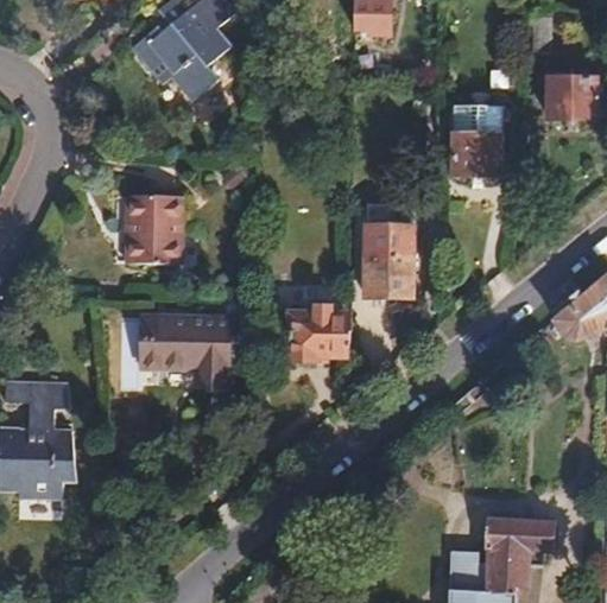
[(162,31),(157,25),(131,46),(162,83),(170,76),(191,101),(220,78),(208,64),(232,45),(216,27),(242,6),(238,0),(200,0),(191,7),(185,0),(170,0),(159,10),(166,18),(171,23),(162,31)]
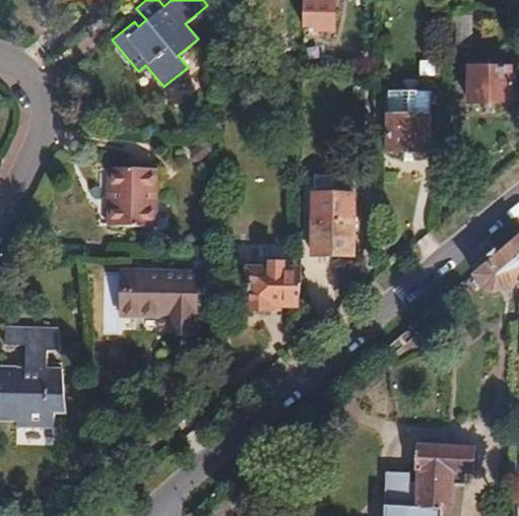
[(303,0),(303,19),(319,19),(319,27),(338,27),(338,0),(303,0)]
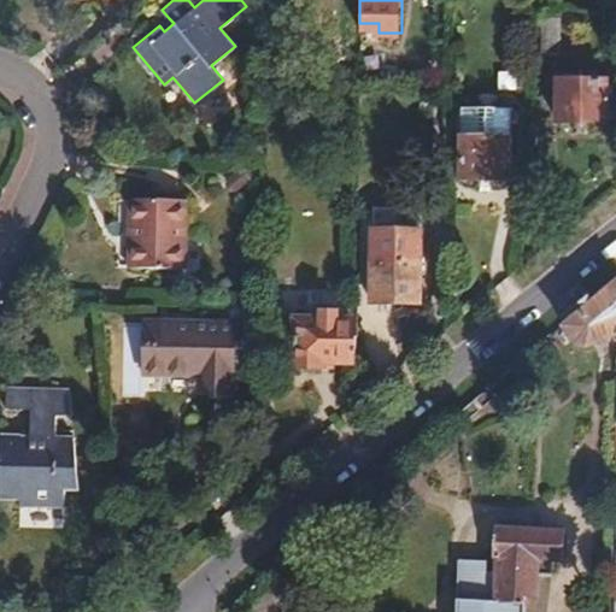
[(169,18),(159,25),(164,31),(174,23),(169,18)]
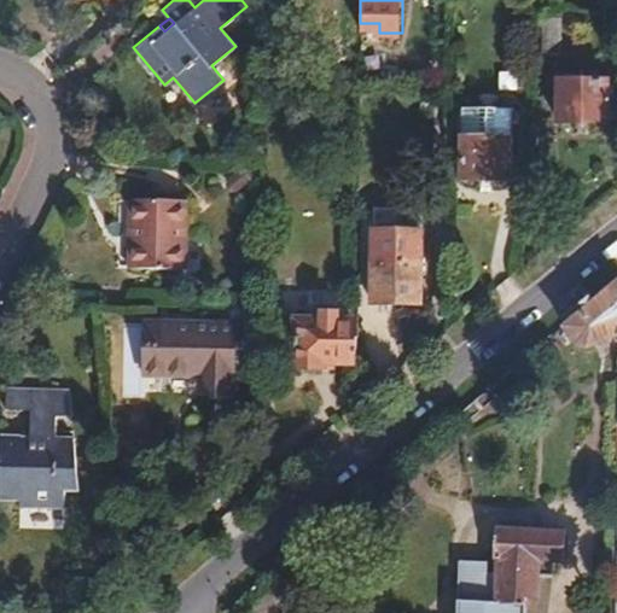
[(556,21),(537,21),(537,56),(556,57),(556,21)]
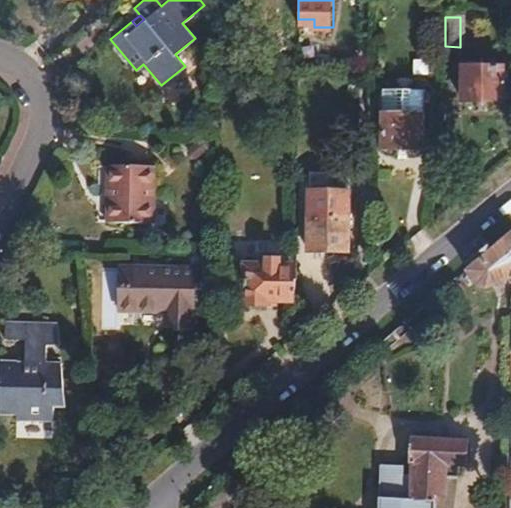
[(503,63),(460,62),(460,99),(502,100),(503,63)]
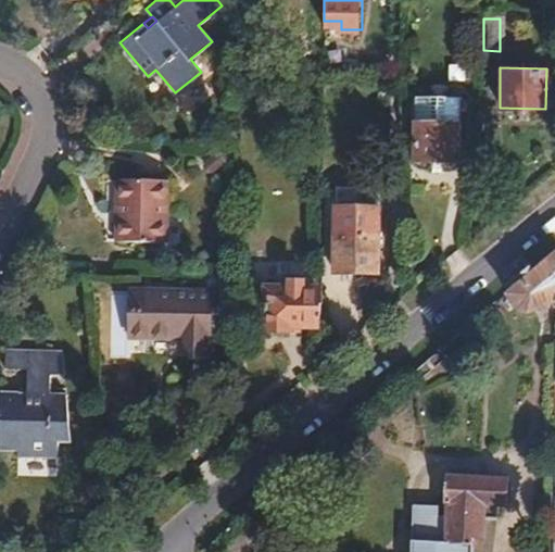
[(415,100),(413,158),(458,159),(458,120),(459,101),(443,101),(415,100)]
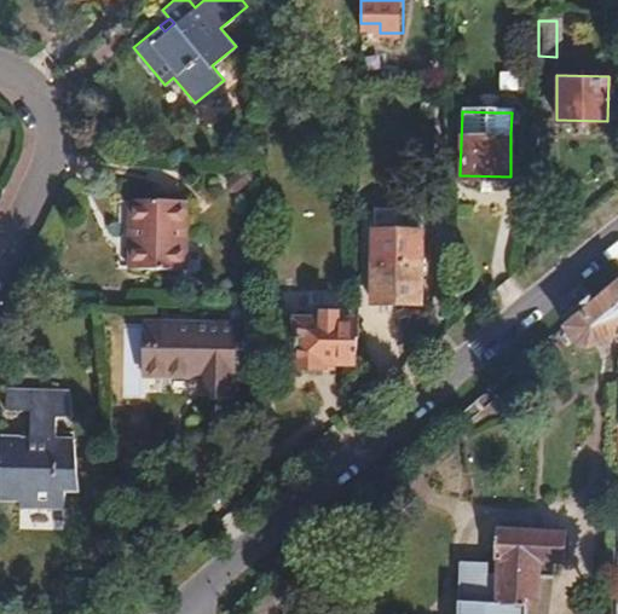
[(122,197),(120,266),(173,267),(175,198),(122,197)]
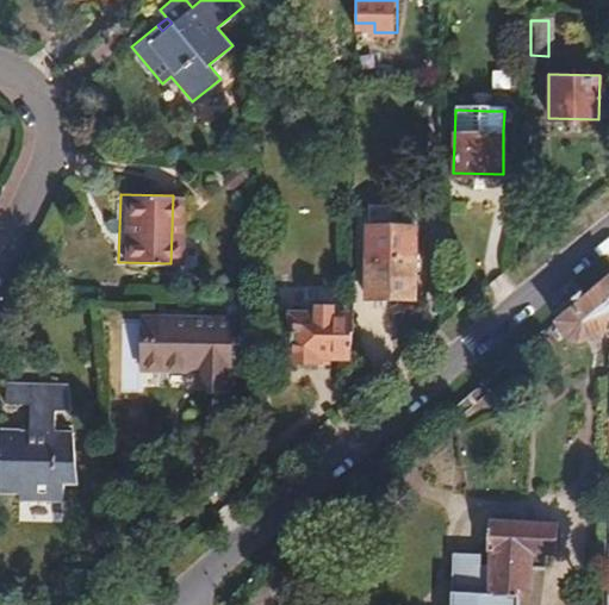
[(364,225),(362,295),(409,297),(410,226),(364,225)]
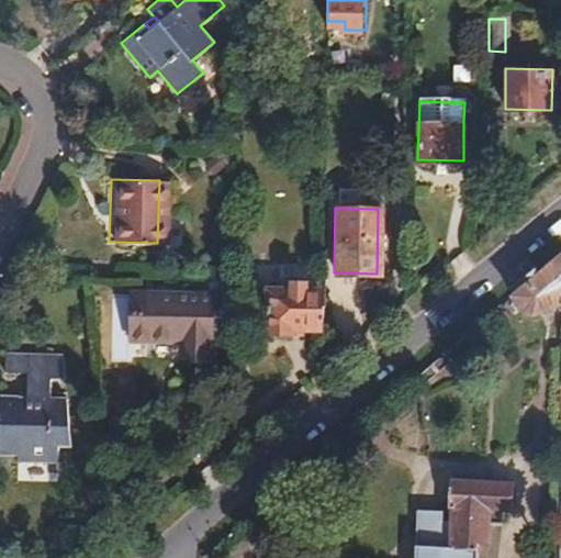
[(560,250),(508,294),(524,312),(534,313),(560,300),(560,250)]
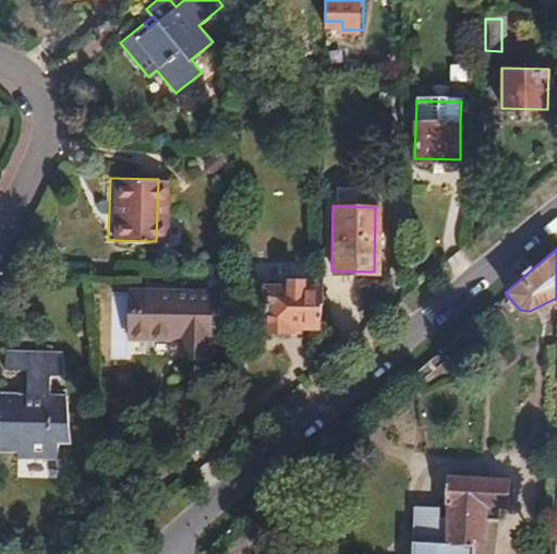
[(289,317),(319,318),(321,296),(311,296),(312,278),(294,277),(294,271),(280,269),(279,276),(261,276),(259,323),(289,323),(289,317)]
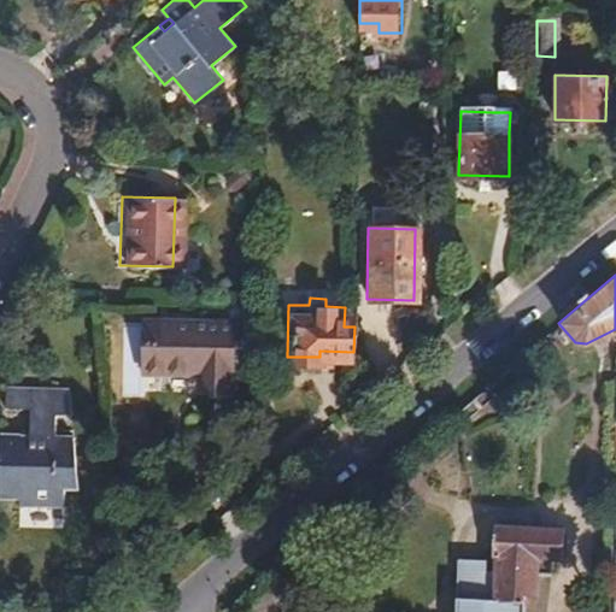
[(144,372),(189,372),(191,366),(201,366),(201,372),(201,390),(233,392),(233,323),(145,321),(144,372)]
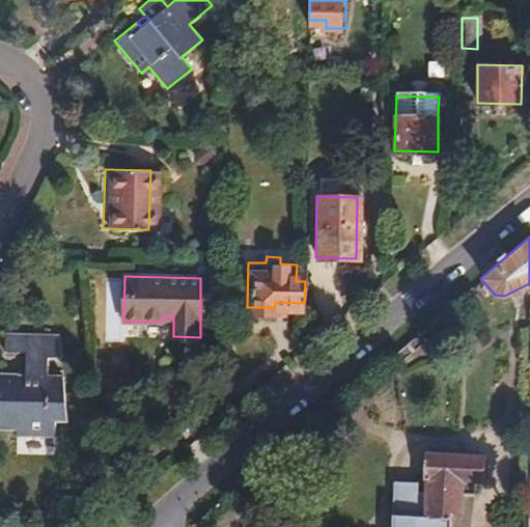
[(0,375),(0,428),(12,430),(14,436),(51,437),(51,423),(63,423),(61,377),(48,377),(47,359),(59,359),(58,335),(4,333),(3,352),(24,352),(23,376),(0,375)]
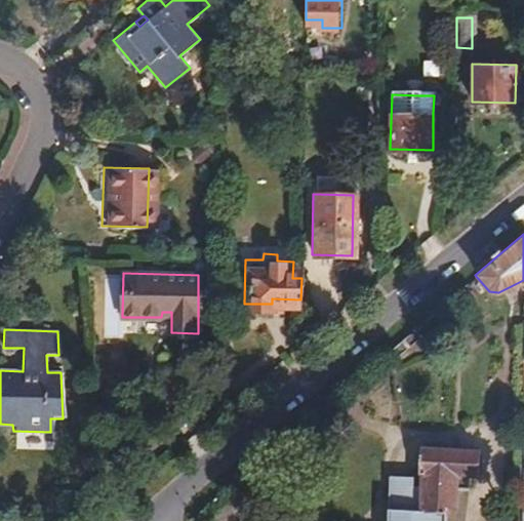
[(389,473),(386,520),(445,520),(446,512),(453,499),(453,482),(475,482),(475,469),(481,469),(481,448),(421,446),(420,468),(426,468),(424,501),(414,501),(415,473),(389,473)]
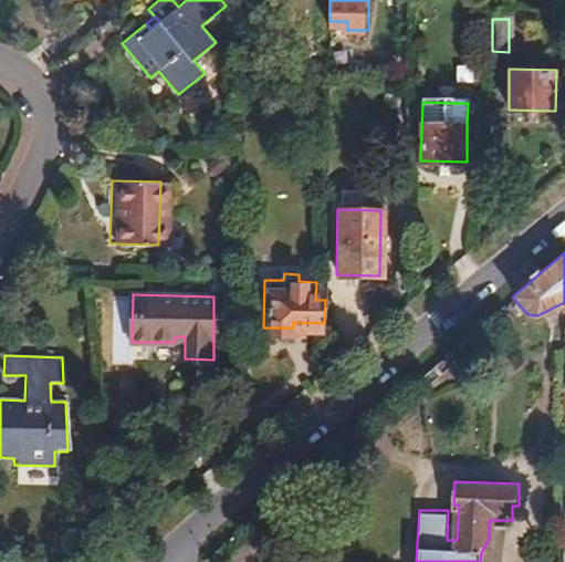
[(481,552),(480,561),(510,561),(512,520),(489,520),(489,539),(481,552)]
